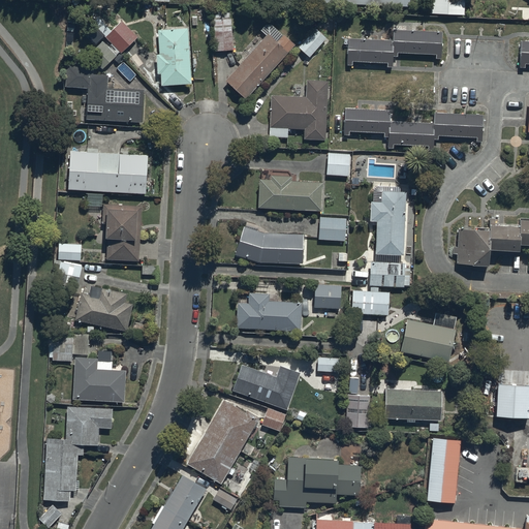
[(463,0),(430,0),(430,12),(464,13),(463,0)]
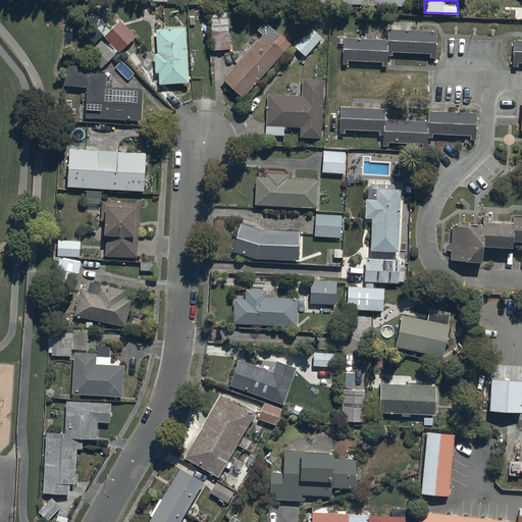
[(210,9),(212,49),(230,48),(227,8),(210,9)]
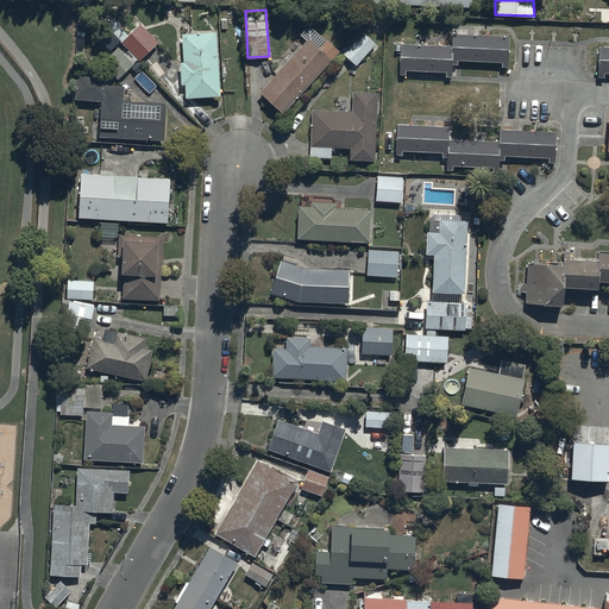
[(127,49),(123,54),(133,63),(157,42),(139,23),(127,33),(117,23),(105,33),(114,45),(119,41),(127,49)]
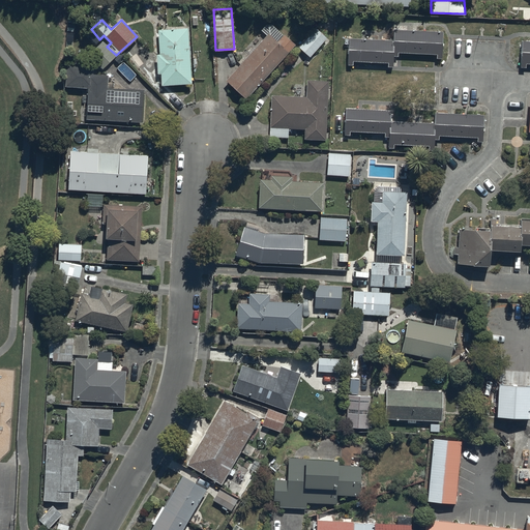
[(192,83),(187,27),(157,29),(159,53),(157,53),(158,72),(162,72),(162,85),(192,83)]
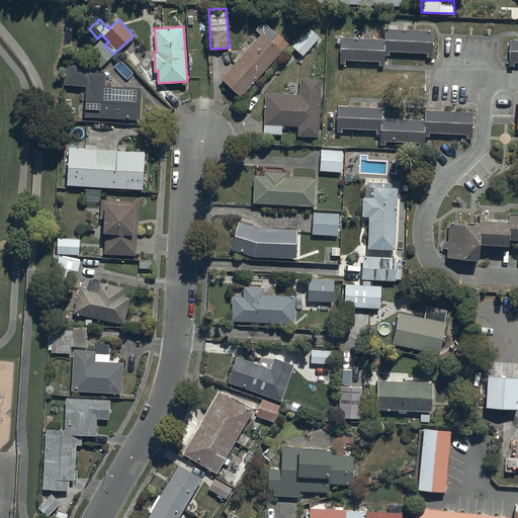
[(319,36),(309,26),(292,46),(303,55),(319,36)]
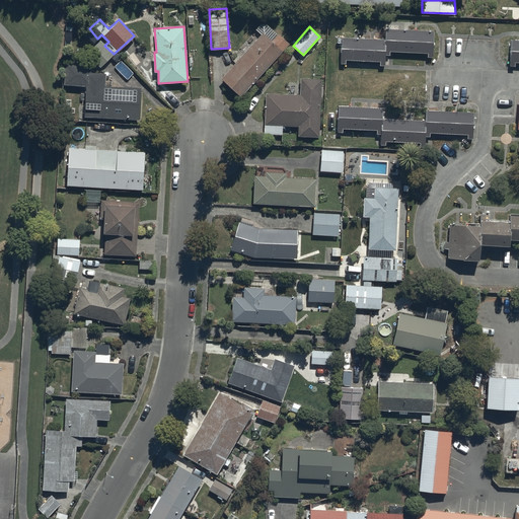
[(433,29),(385,27),(385,39),(385,58),(392,58),(392,53),(425,54),(426,58),(432,58),(433,29)]
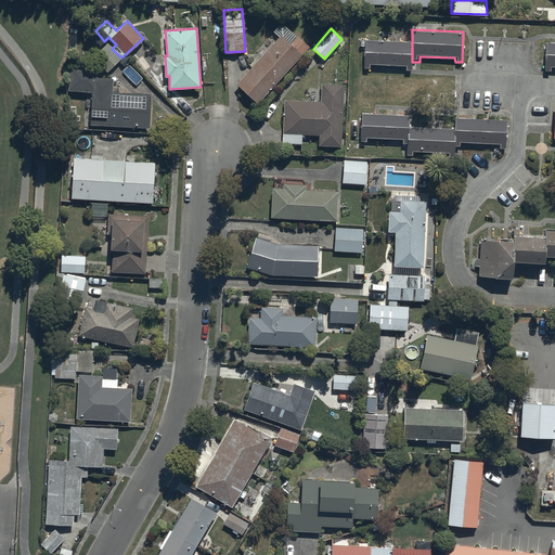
[(291,42),(281,34),(237,84),(259,103),(309,47),(296,36),(291,42)]
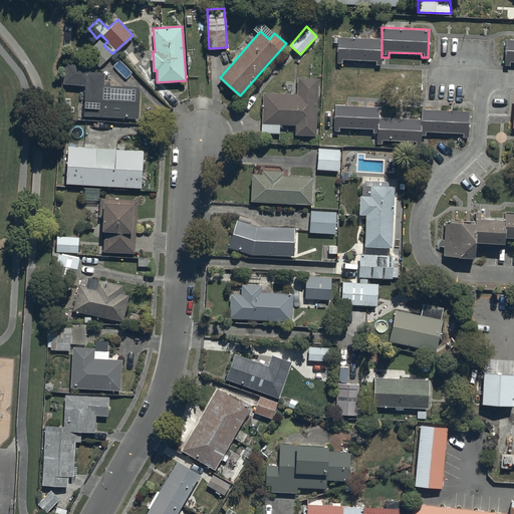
[(381,38),(335,36),(334,66),(342,66),(342,61),(374,62),(375,66),(381,66),(381,57),(381,38)]
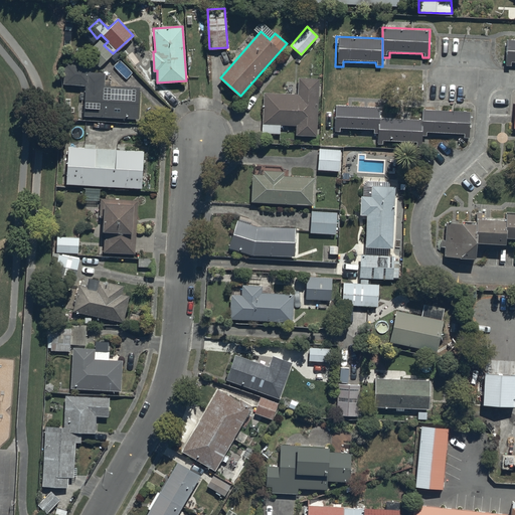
[(104,45),(99,39),(86,51),(99,66),(113,53),(104,45)]
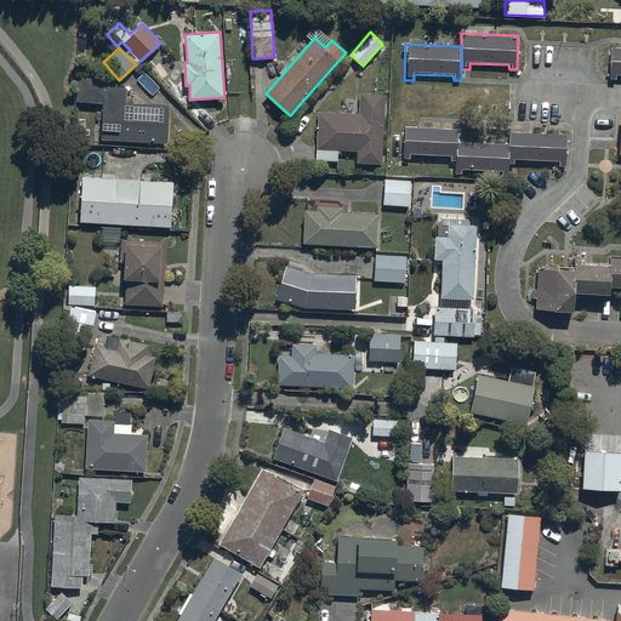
[(620,47),(607,47),(605,83),(615,84),(615,77),(620,77),(620,47)]
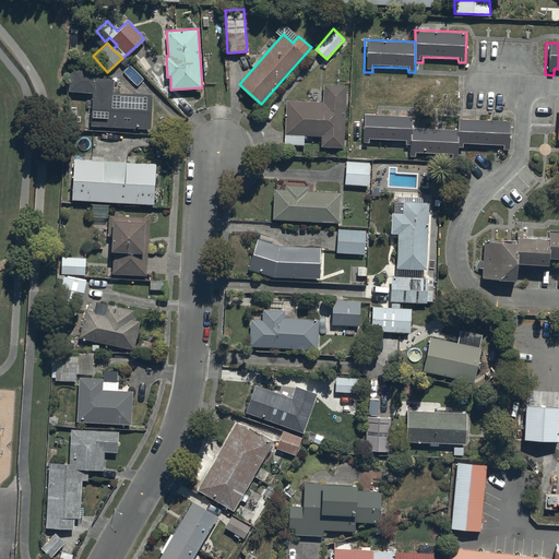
[(150,129),(152,94),(114,92),(115,79),(98,78),(99,69),(70,67),(69,90),(93,91),(91,126),(150,129)]
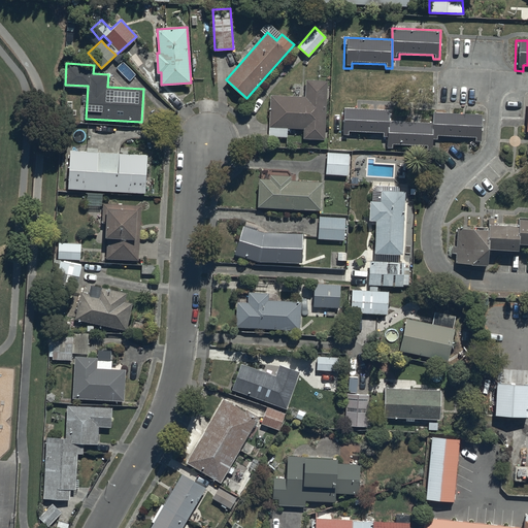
[(326,138),(329,80),(305,79),(304,96),(270,94),(269,126),(304,128),(303,137),(326,138)]
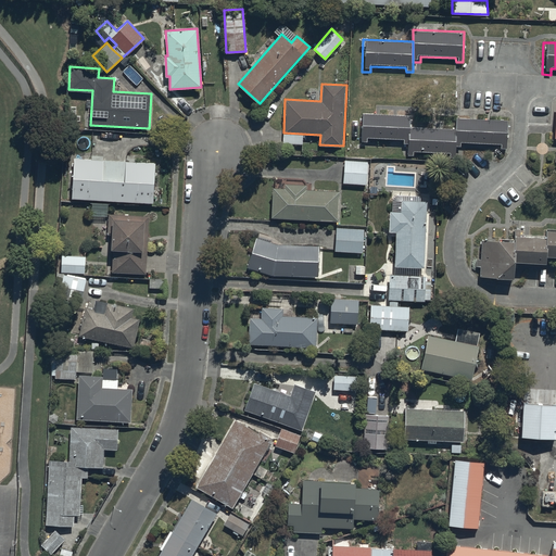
[(411,114),(363,112),(361,141),(366,141),(366,137),(403,139),(403,144),(408,144),(409,126),(411,114)]
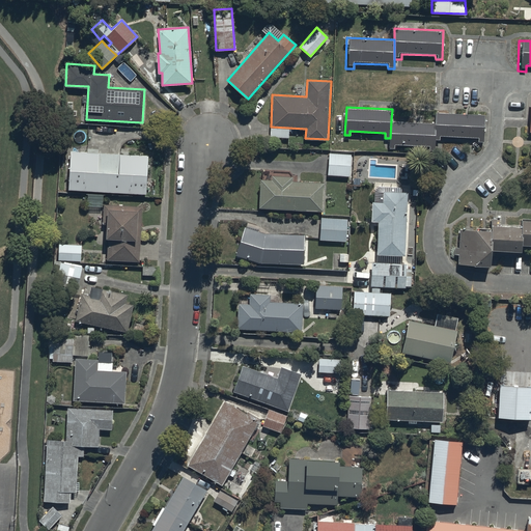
[(484,114),(437,112),(436,121),(436,143),(443,143),(443,138),(477,139),(477,144),(484,144),(484,114)]
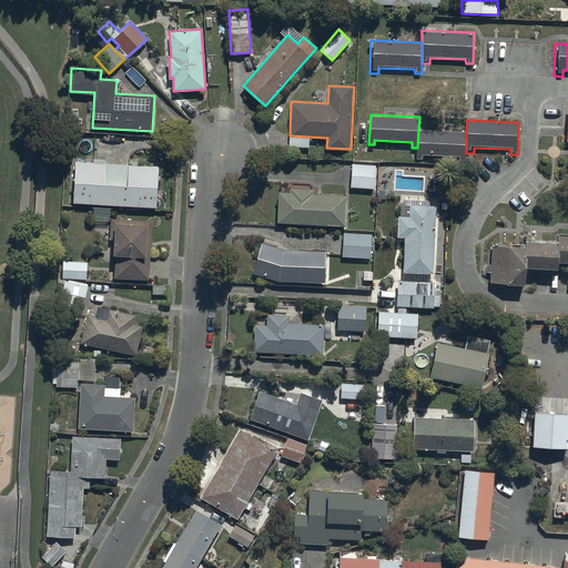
[(466,130),(418,129),(417,148),(417,159),(423,160),(423,154),(459,155),(459,160),(466,160),(466,153),(466,130)]
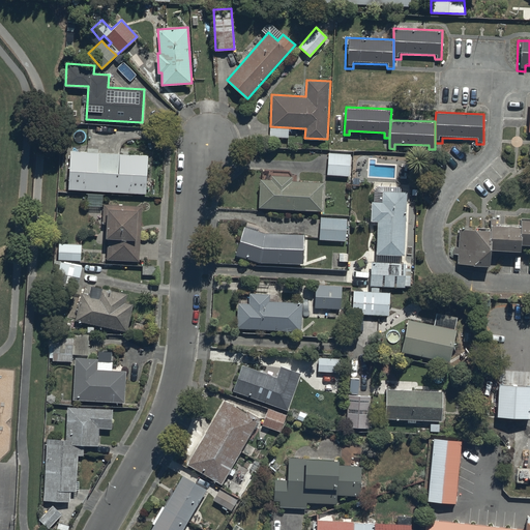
[(148,154),(70,150),(68,188),(146,193),(148,154)]
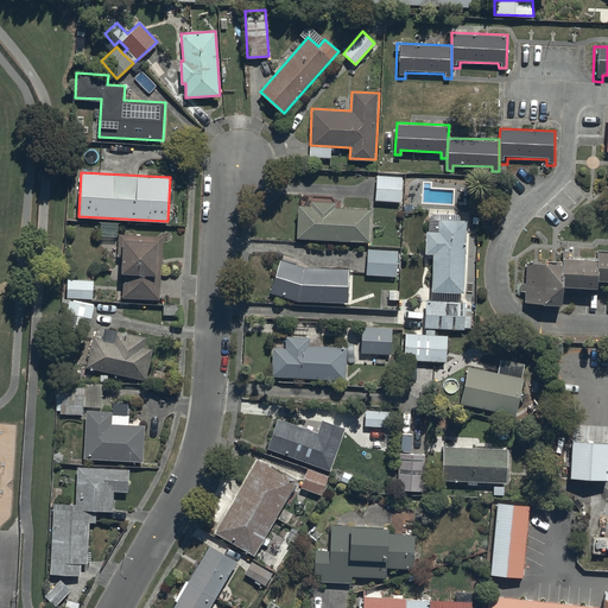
[(403,177),(377,175),(375,200),(400,201),(403,177)]
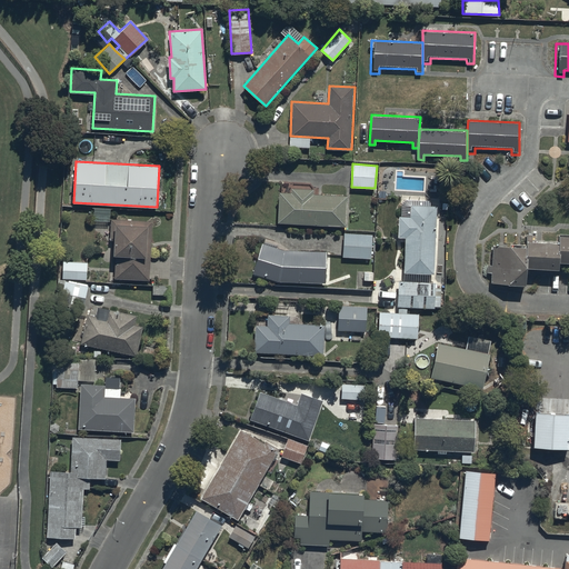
[(291,192),(279,192),(278,222),(347,226),(348,196),(313,193),(313,189),(291,188),(291,192)]
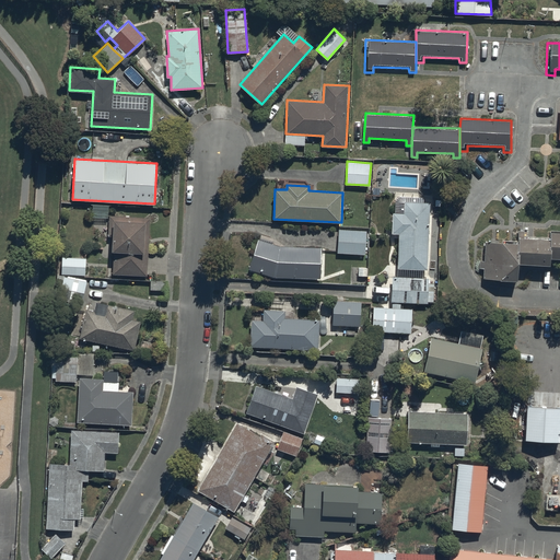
[(429,272),(431,205),(396,203),(394,271),(429,272)]
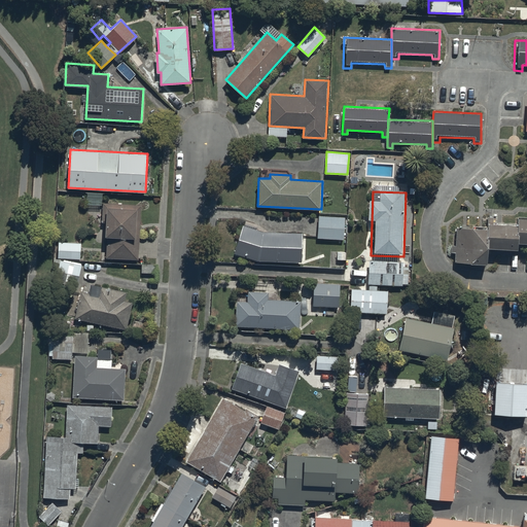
[(142,206),(104,205),(101,257),(137,260),(142,206)]
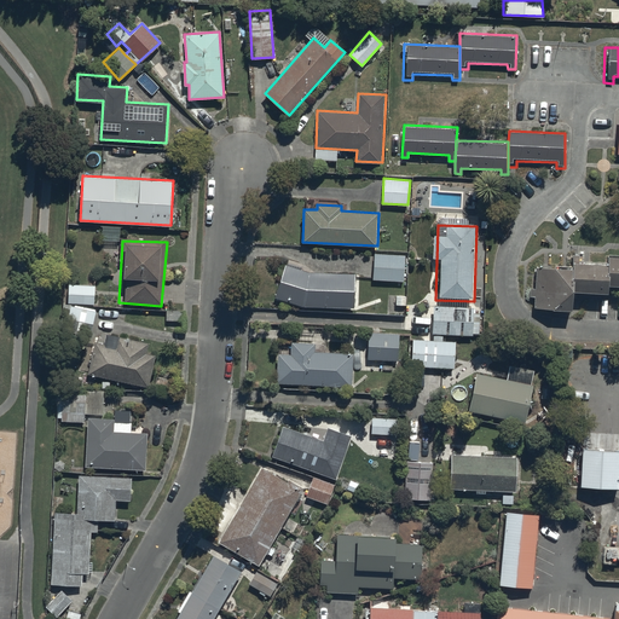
[(405,255),(375,253),(372,278),(403,281),(405,255)]
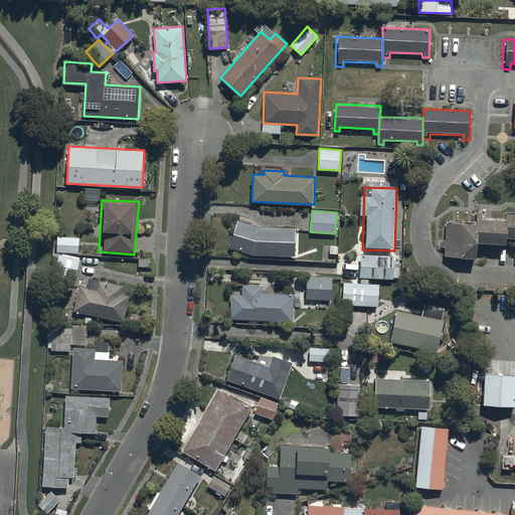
[(514,216),(505,216),(504,222),(505,240),(514,240),(514,216)]
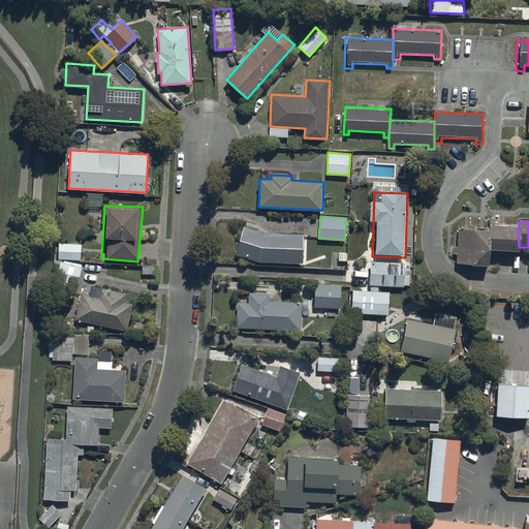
[(302,263),(303,234),(265,232),(244,226),(235,254),(259,261),(302,263)]
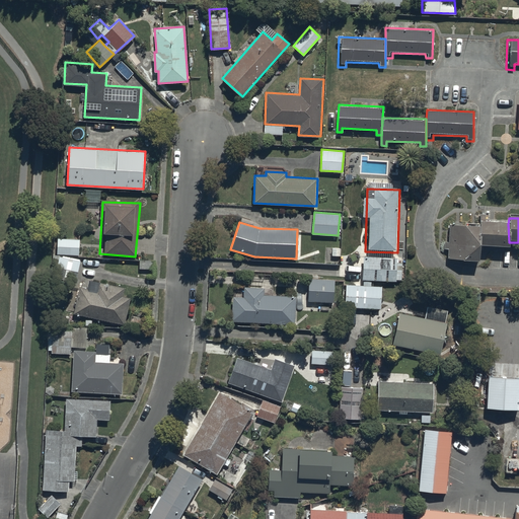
[(479,223),(479,228),(478,247),(509,248),(509,242),(508,224),(479,223)]
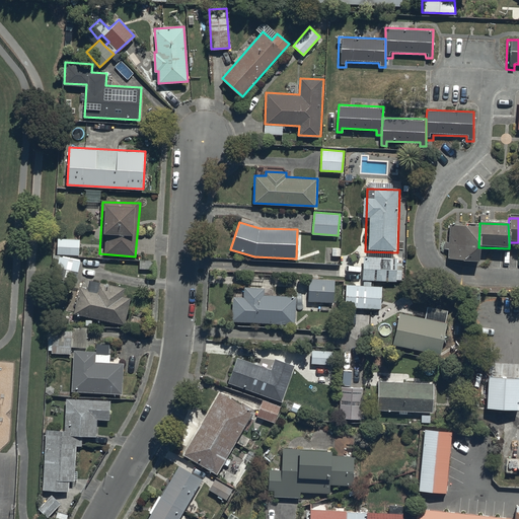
[(479,228),(450,226),(446,260),(476,265),(478,247),(479,228)]
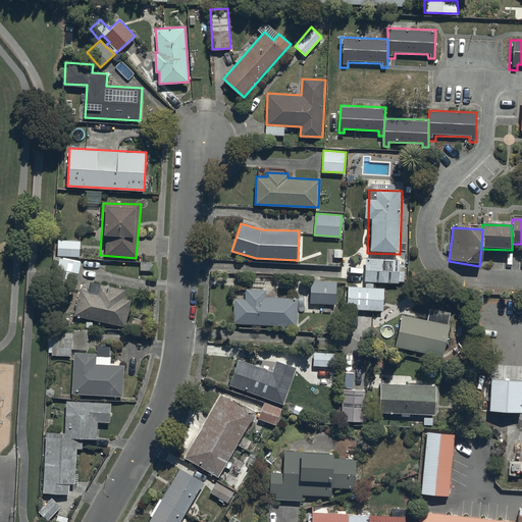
[(79,239),(56,238),(56,255),(79,256),(79,239)]
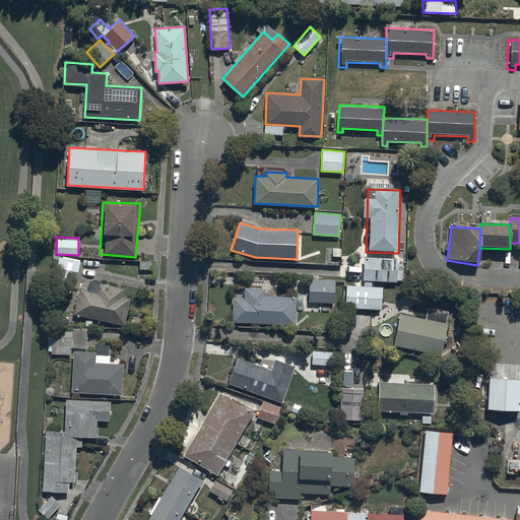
[(75,282),(80,260),(59,256),(54,278),(75,282)]
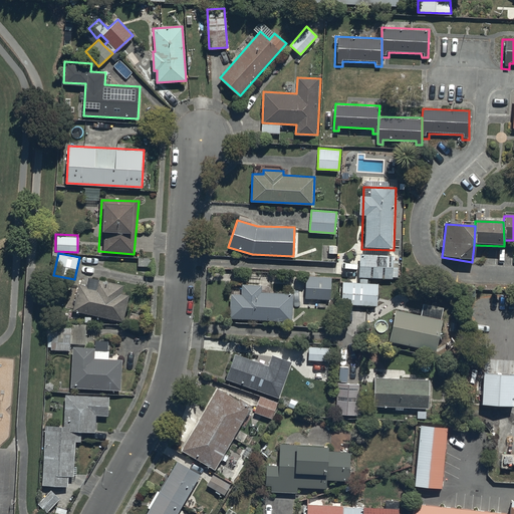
[(393,259),(359,255),(359,278),(392,280),(393,259)]
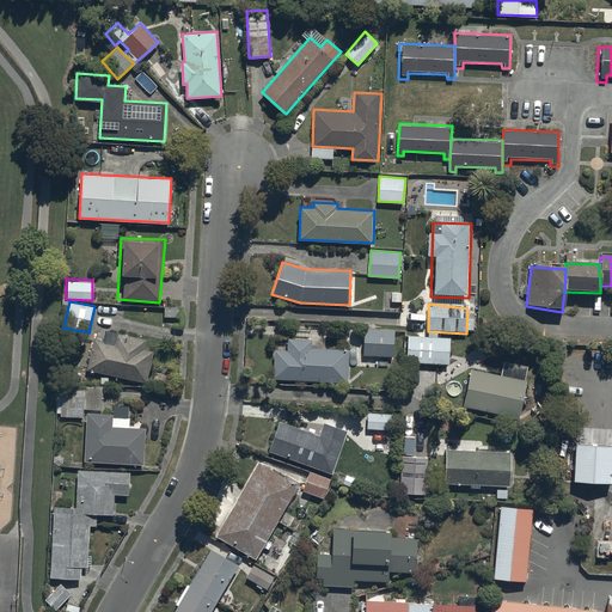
[(395,331),(365,329),(363,355),(393,356),(395,331)]
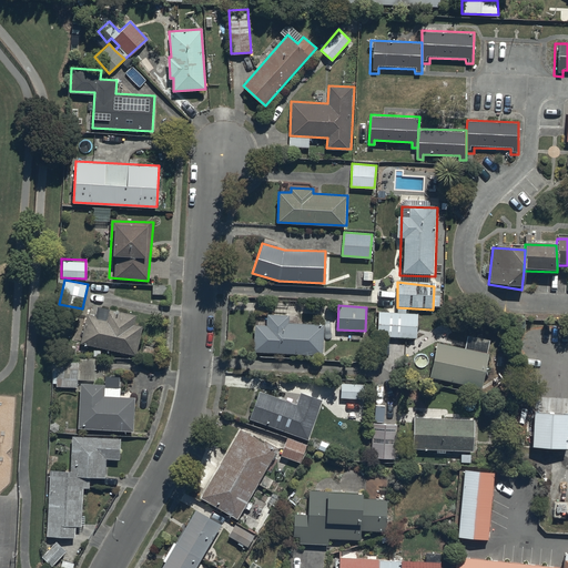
[(146,320),(91,306),(83,344),(138,356),(146,320)]
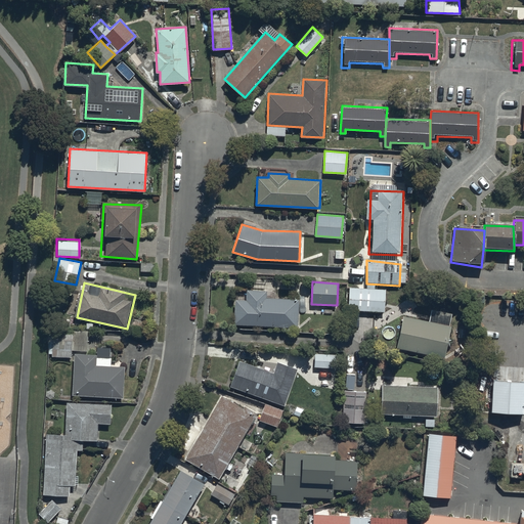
[(386,290),(349,288),(348,310),(384,312),(386,290)]
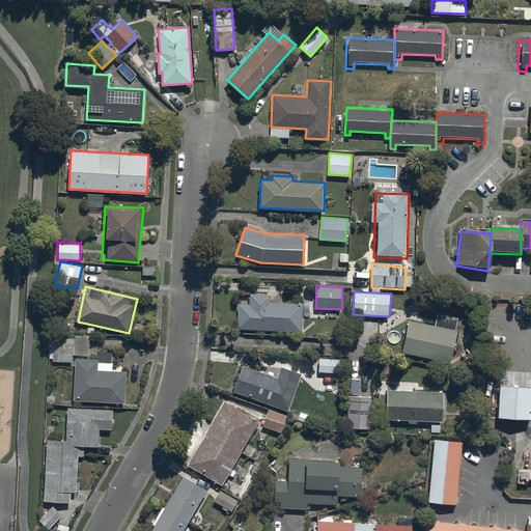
[(249,304),(239,304),(238,329),(303,332),(304,303),(271,302),(271,295),(250,294),(249,304)]
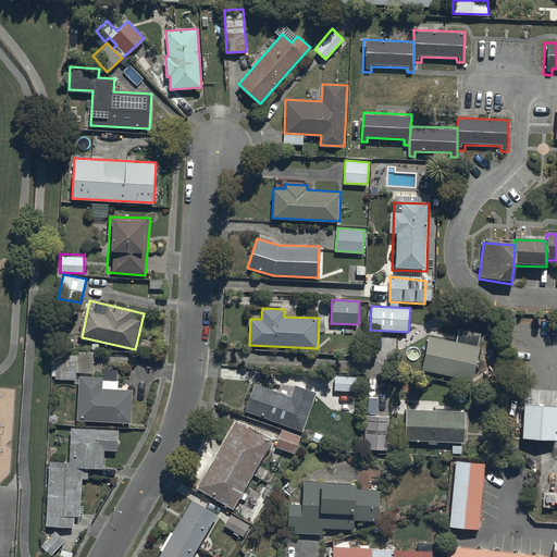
[(480,346),(429,335),(422,370),(473,381),(480,346)]
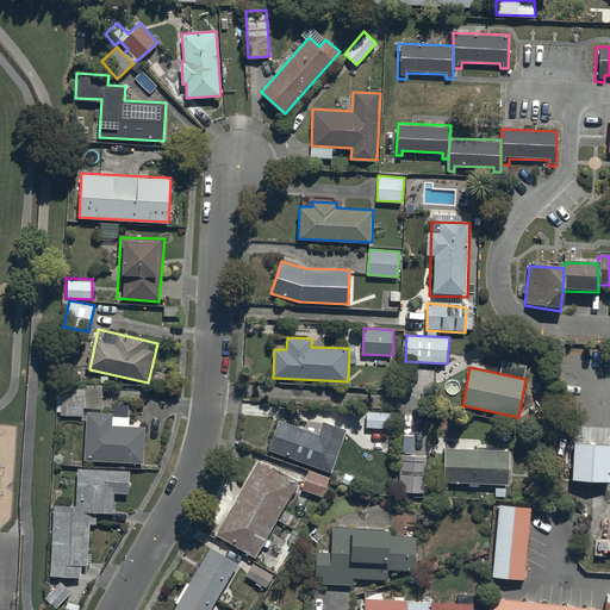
[(103,385),(61,383),(61,391),(57,391),(56,411),(60,411),(60,412),(82,415),(83,406),(100,408),(103,385)]
